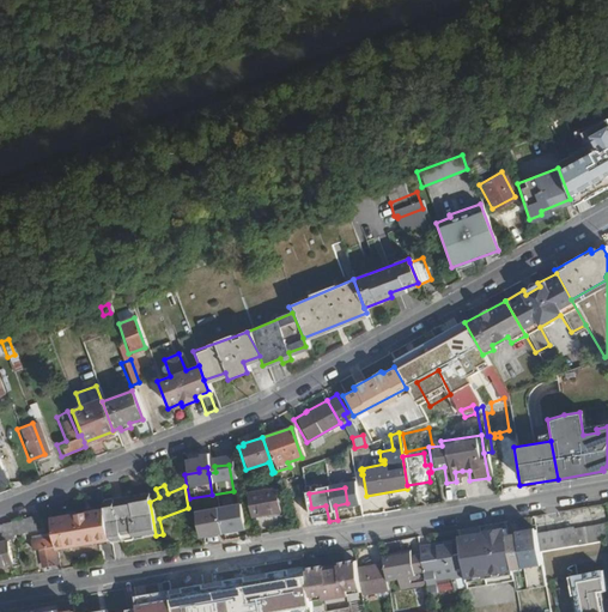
[(274,513),(272,490),(244,494),(248,517),(261,516),(261,514),(274,513)]
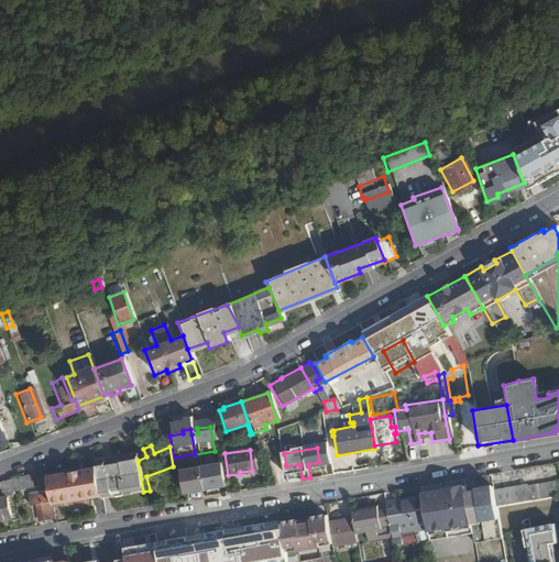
[(140,492),(133,454),(124,455),(124,452),(99,455),(99,460),(90,461),(96,495),(107,494),(107,497),(140,492)]
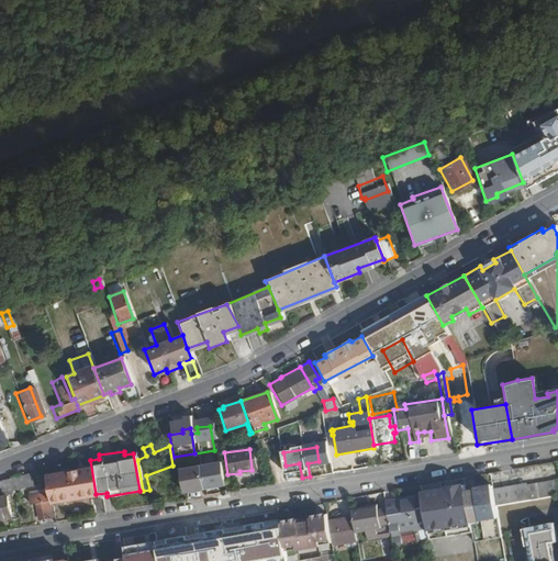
[(90,460),(89,457),(44,475),(49,511),(98,503),(96,494),(90,460)]
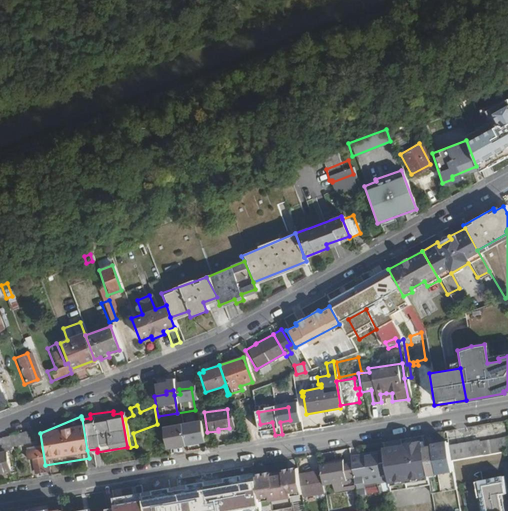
[(202,442),(199,421),(179,424),(183,445),(202,442)]
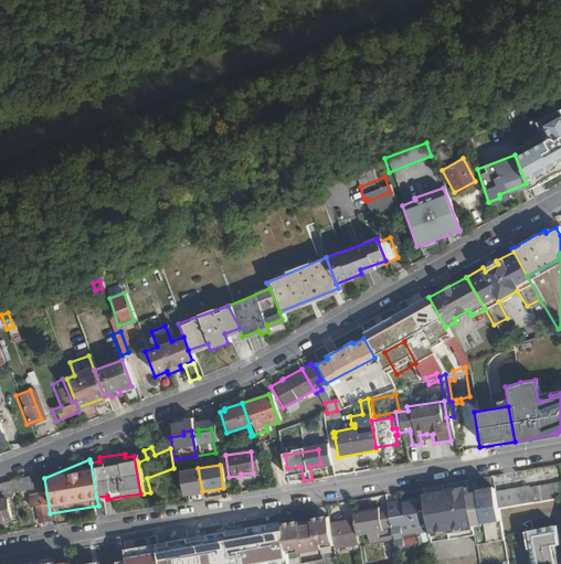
[(202,491),(198,468),(177,471),(181,495),(202,491)]
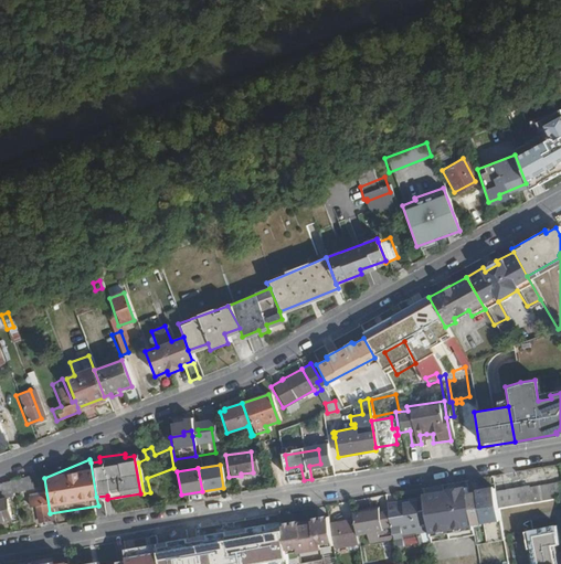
[(560,497),(560,474),(557,475),(557,482),(526,488),(526,487),(491,492),(494,509),(560,497)]
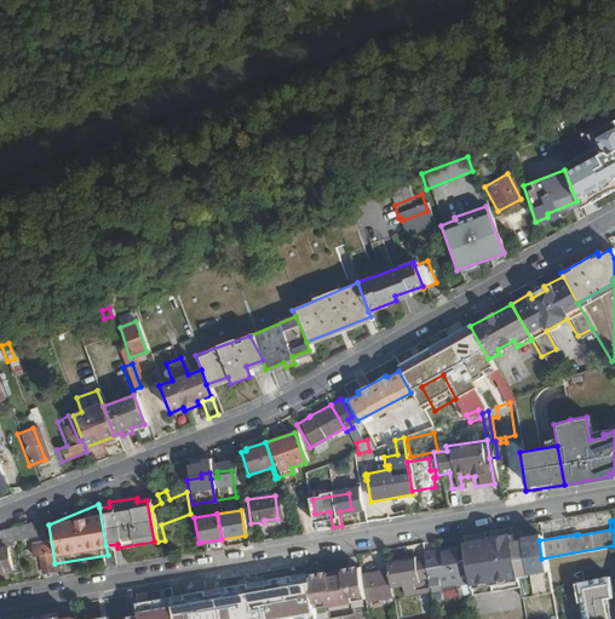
[(33,536),(30,523),(7,528),(10,540),(33,536)]
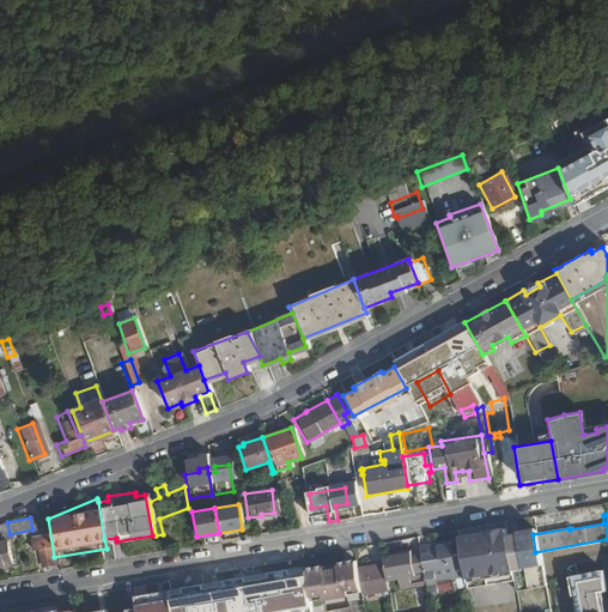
[(7,522),(6,521),(0,523),(5,543),(11,541),(10,534),(7,522)]
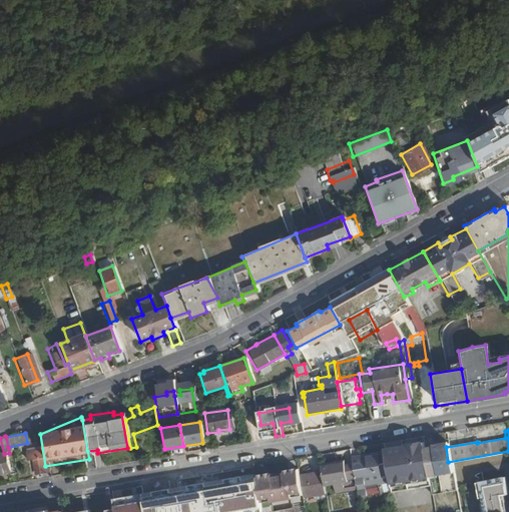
[(421,449),(420,443),(417,443),(417,442),(402,444),(402,445),(380,449),(381,454),(385,478),(386,483),(425,477),(421,449)]
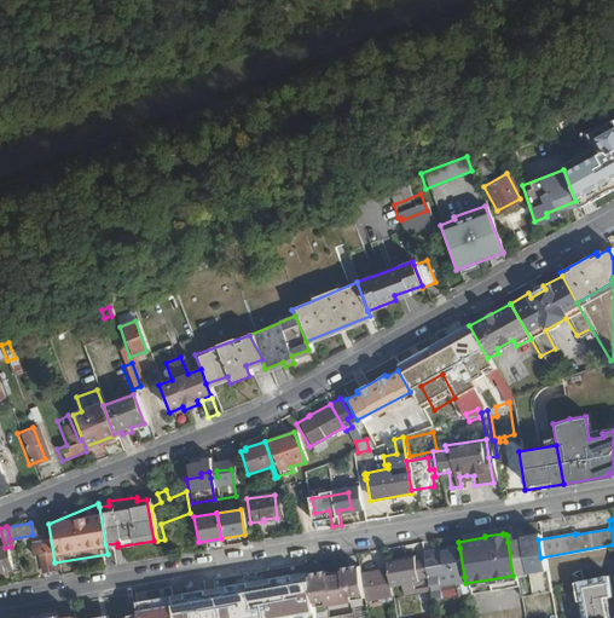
[(538,539),(538,537),(529,538),(528,536),(519,538),(519,541),(508,542),(513,576),(516,598),(546,593),(540,558),(538,539)]
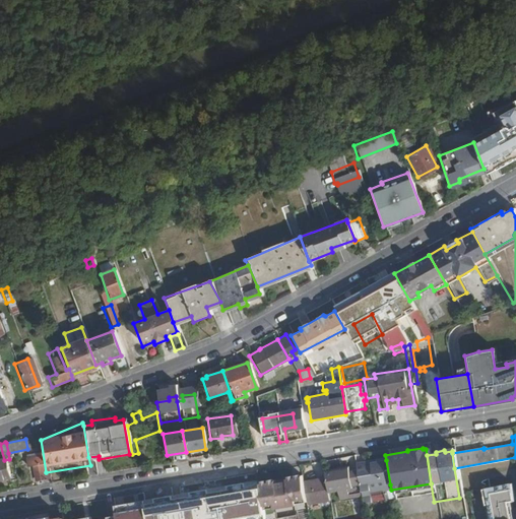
[(45,478),(41,454),(21,457),(23,467),(29,466),(33,480),(45,478)]
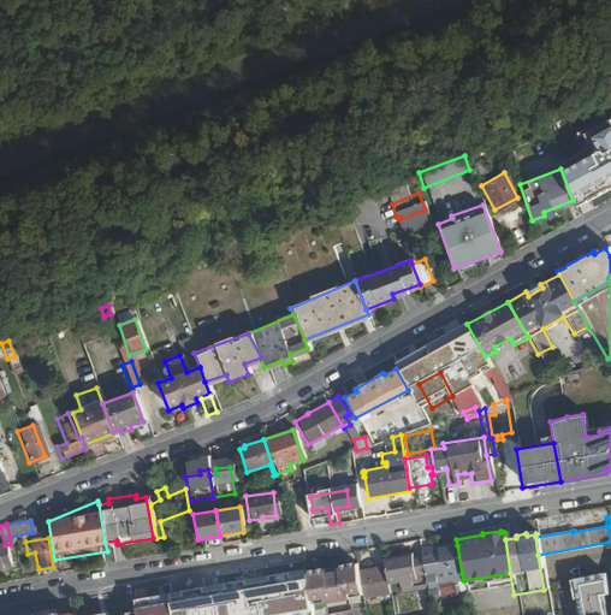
[(462,574),(457,545),(433,549),(433,553),(417,555),(417,556),(423,587),(425,599),(434,598),(432,583),(448,580),(450,596),(454,595),(450,577),(462,574)]
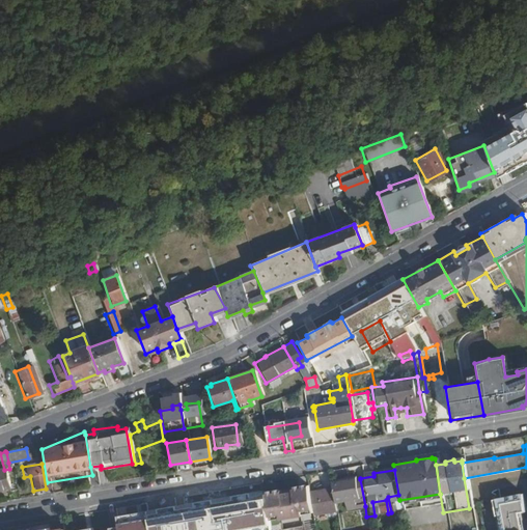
[(365,506),(360,479),(353,481),(352,476),(327,481),(328,489),(331,503),(340,501),(341,509),(365,506)]
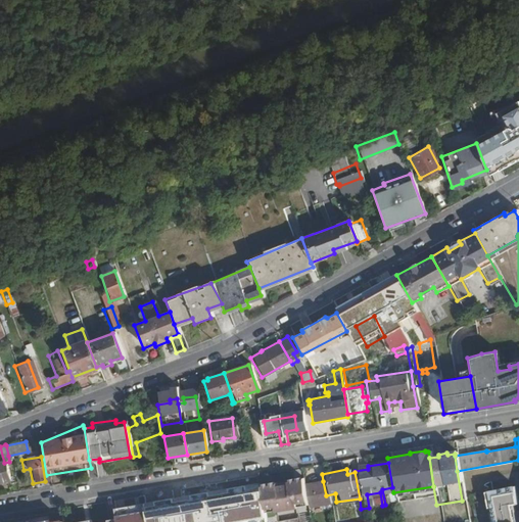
[(295,504),(303,503),(300,484),(299,479),(257,486),(257,490),(263,517),(263,521),(307,521),(307,518),(282,521),(273,521),(272,513),(296,509),(295,504)]
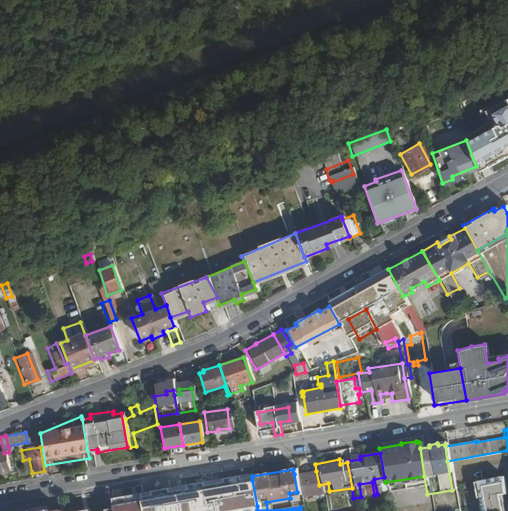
[(319,485),(316,471),(294,474),(297,492),(298,495),(320,491),(319,485)]
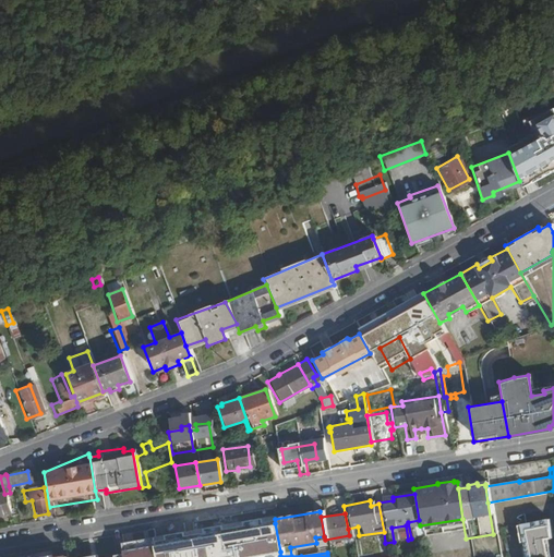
[(545,525),(544,520),(513,525),(514,531),(545,525)]
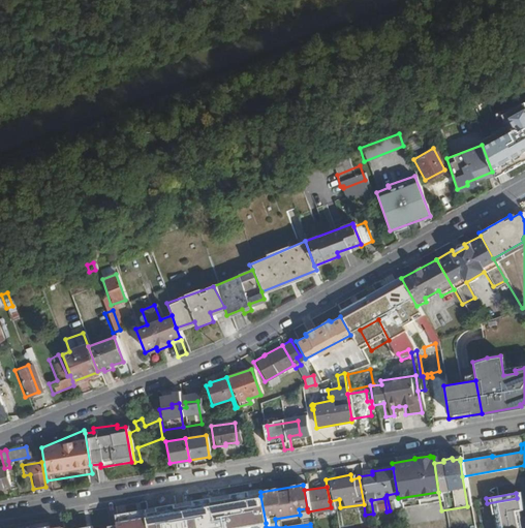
[(266,523),(260,496),(252,497),(253,501),(228,505),(233,527),(243,527),(244,526),(266,523)]
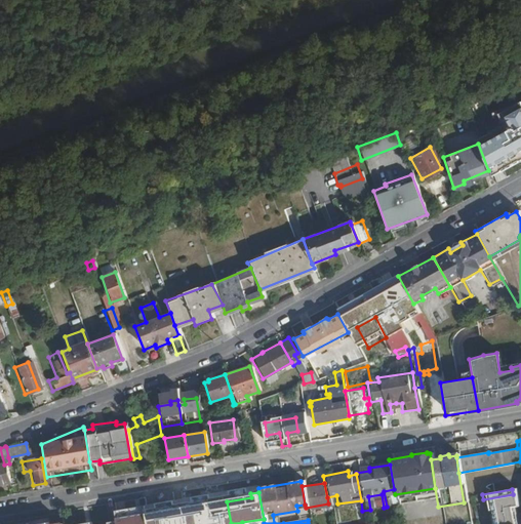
[(507,516),(506,509),(515,507),(513,494),(483,499),(487,519),(507,516)]
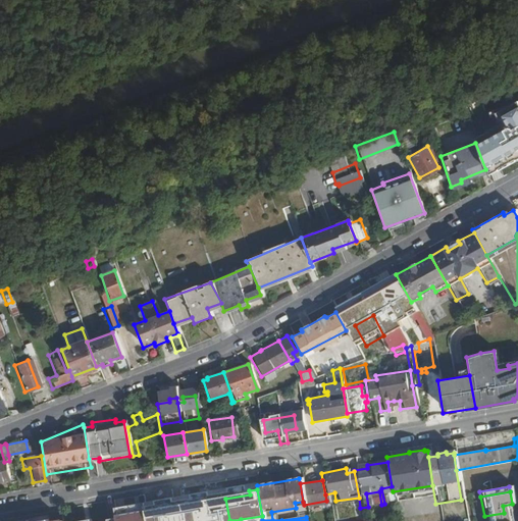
[(165,520),(162,502),(141,505),(144,520),(165,520)]
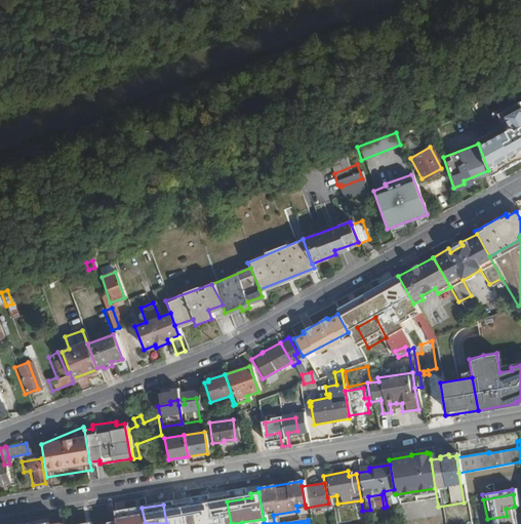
[(202,523),(199,506),(172,510),(173,523),(202,523)]
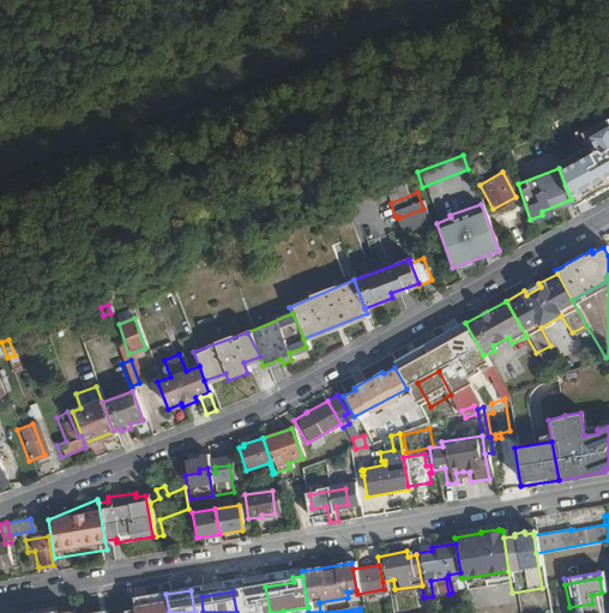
[(166,612),(164,600),(138,604),(138,612),(166,612)]
